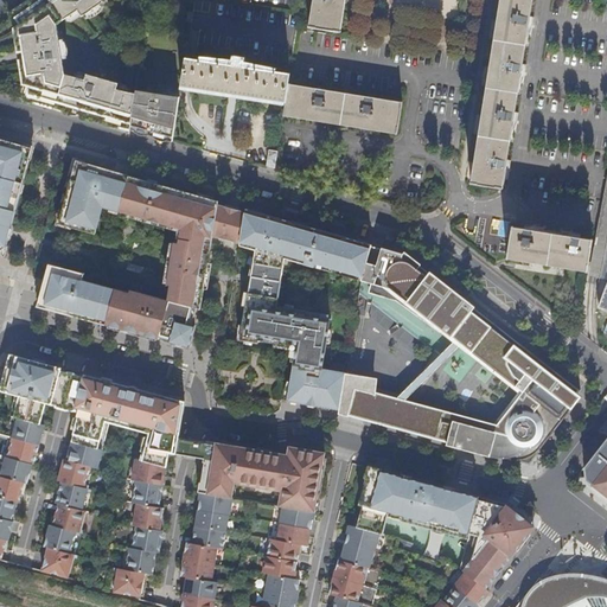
[(58,24),(78,10),(82,16),(104,0),(103,0),(30,0),(13,12),(24,27),(20,30),(25,56),(29,81),(32,82),(27,100),(30,101),(65,110),(65,108),(106,120),(104,122),(116,126),(131,129),(136,93),(117,88),(120,82),(88,74),(87,78),(65,74),(58,24)]
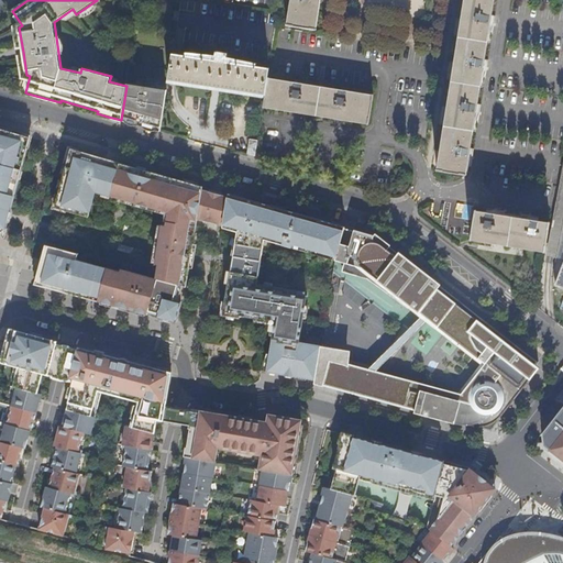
[(289,0),(286,24),(316,30),(320,0),(289,0)]
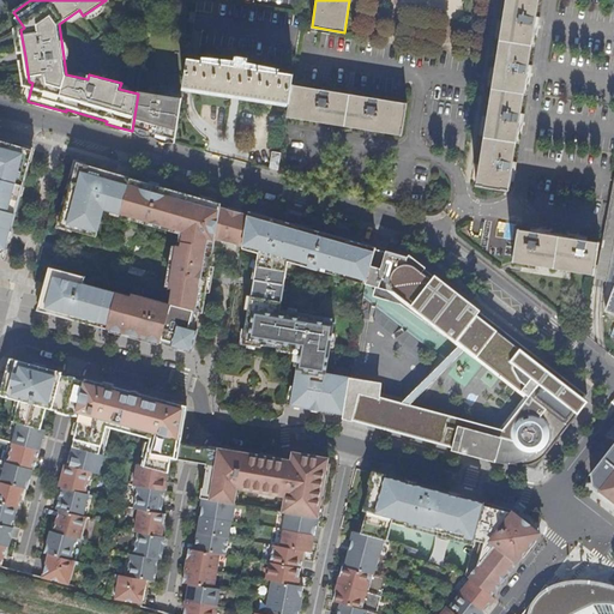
[(506,0),(477,186),(510,191),(512,173),(519,130),(528,74),(536,28),(540,0),(506,0)]
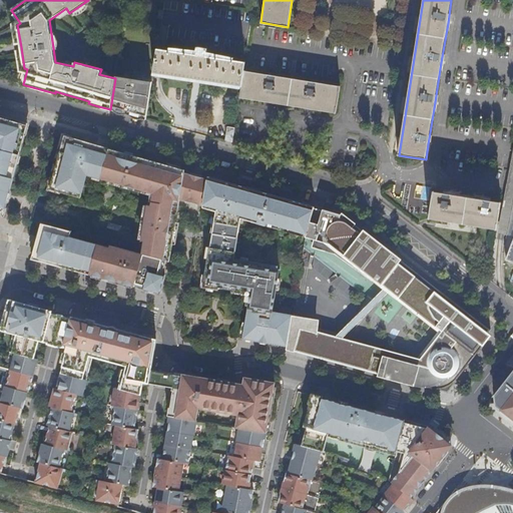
[(157,48),(153,73),(161,74),(192,79),(201,80),(203,81),(238,86),(241,86),(243,70),(244,62),(205,56),(205,52),(206,52),(207,48),(197,47),(196,51),(198,51),(197,55),(157,48)]
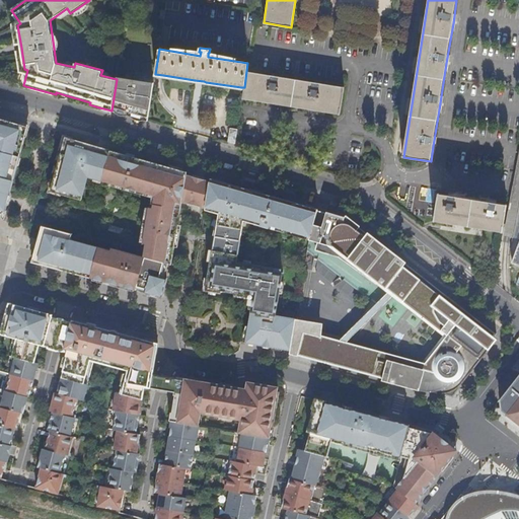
[(246,71),(244,87),(243,94),(242,99),(340,115),(345,87),(246,71)]
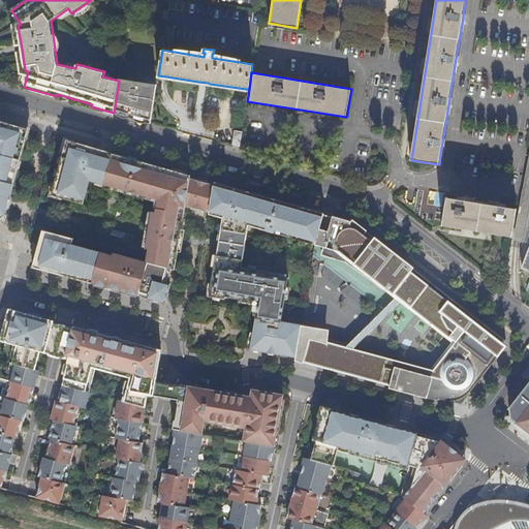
[(157,85),(119,79),(119,81),(114,113),(128,117),(137,120),(138,116),(151,120),(157,85)]
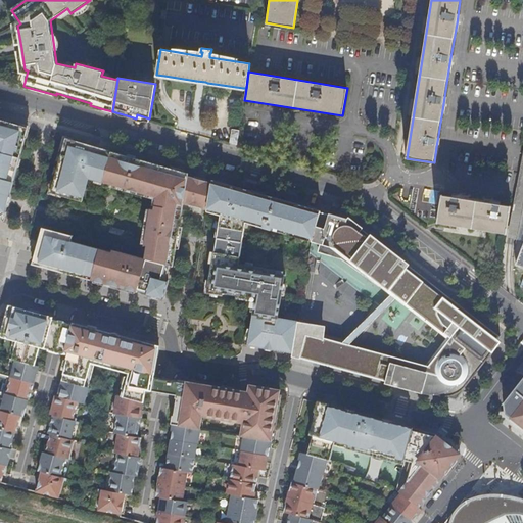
[(0,218),(3,219),(16,164),(21,148),(28,127),(6,121),(0,119),(0,218)]
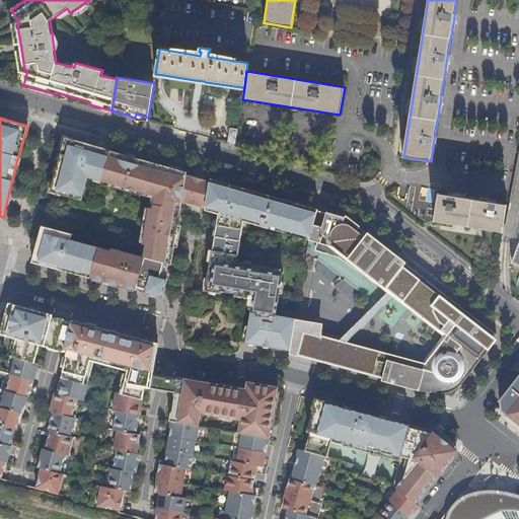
[(228,141),(235,143),(237,130),(230,129),(228,141)]
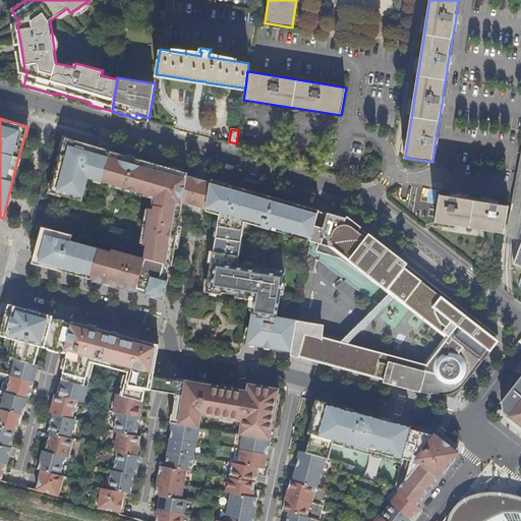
[(51,268),(55,269),(74,275),(82,277),(90,279),(112,285),(136,291),(136,289),(146,291),(145,294),(162,298),(167,280),(161,278),(165,264),(171,266),(182,203),(206,209),(206,211),(219,215),(208,280),(207,290),(254,298),(247,344),(268,348),(291,351),(296,321),(276,316),(283,273),(281,273),(282,270),(271,268),(271,266),(253,263),(253,265),(237,263),(244,222),(270,229),(271,226),(310,237),(317,211),(319,210),(211,179),(210,182),(191,177),(187,176),(187,172),(126,155),(65,137),(58,164),(51,191),(81,200),(88,177),(155,196),(153,209),(150,208),(142,244),(146,245),(143,257),(122,251),(121,254),(70,240),(72,234),(41,226),(38,240),(32,263),(51,268)]
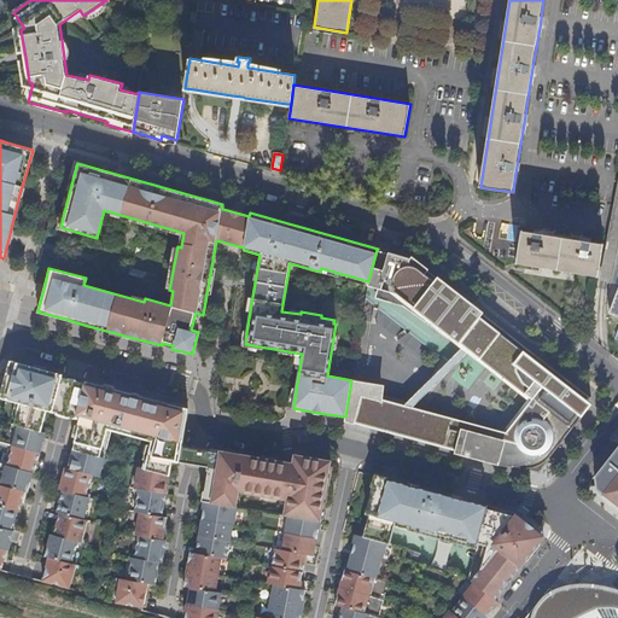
[(617,191),(602,280),(607,281),(612,283),(617,252),(617,191)]
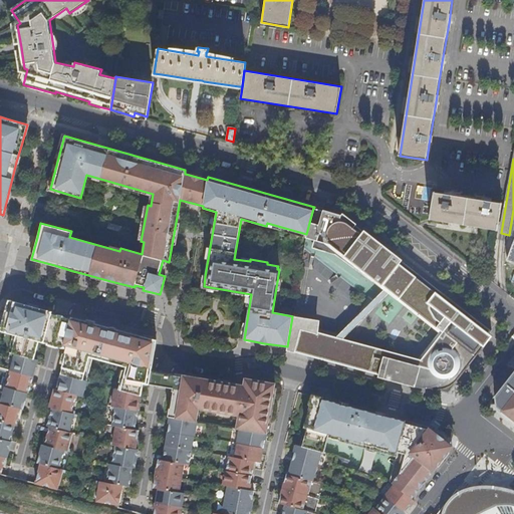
[(430,219),(498,230),(502,203),(474,198),(461,196),(435,192),(430,219)]
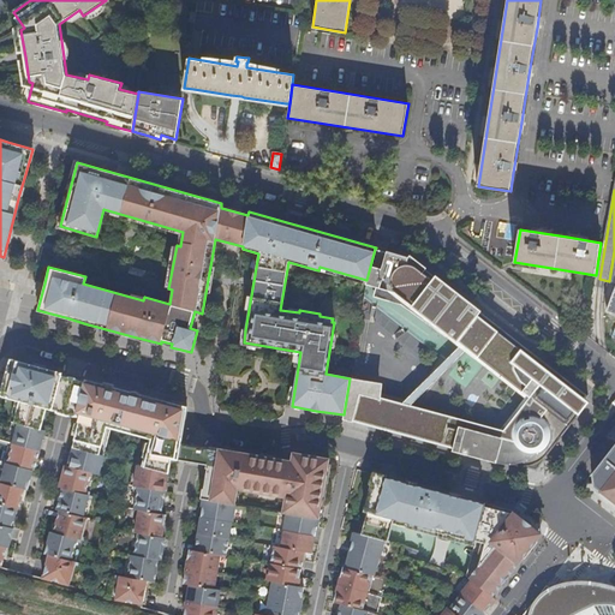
[(366,280),(365,285),(376,287),(372,297),(401,305),(446,336),(448,334),(530,396),(503,430),(380,398),(382,383),(350,378),(344,415),(342,419),(467,453),(477,455),(508,464),(520,464),(529,464),(535,461),(541,457),(545,453),(550,446),(553,440),(553,436),(553,430),(551,424),(549,419),(547,417),(543,415),(548,410),(566,423),(574,412),(578,416),(586,402),(584,400),(587,395),(479,312),(481,311),(415,258),(387,251),(386,252),(375,249),(366,280)]
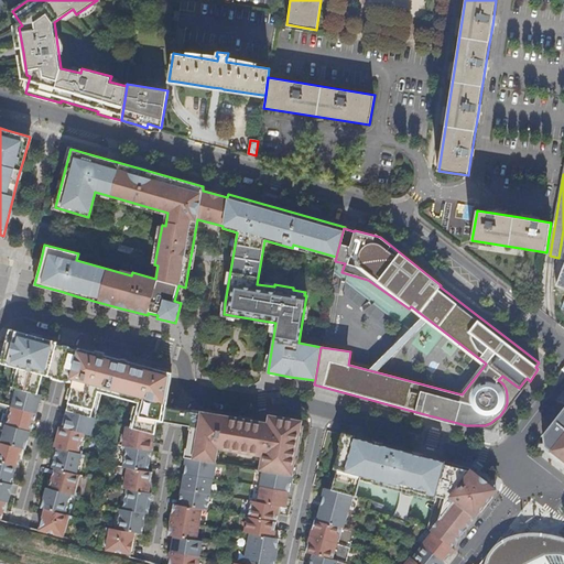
[(0,361),(18,367),(12,387),(36,393),(42,373),(47,375),(47,372),(51,373),(69,378),(68,381),(74,382),(67,410),(95,418),(102,390),(138,400),(130,427),(154,434),(156,420),(172,423),(176,424),(188,425),(188,429),(191,429),(187,448),(185,447),(184,457),(186,457),(215,463),(218,447),(224,448),(223,449),(256,456),(256,454),(261,455),(261,457),(264,458),(262,470),(263,470),(271,473),(292,476),(293,476),(302,420),(268,414),(267,421),(229,415),(192,409),(191,411),(180,409),(165,407),(167,391),(171,372),(152,368),(129,361),(129,362),(123,361),(118,360),(118,358),(84,349),(77,347),(77,350),(55,345),(56,342),(43,338),(19,332),(9,329),(0,360),(0,361)]
